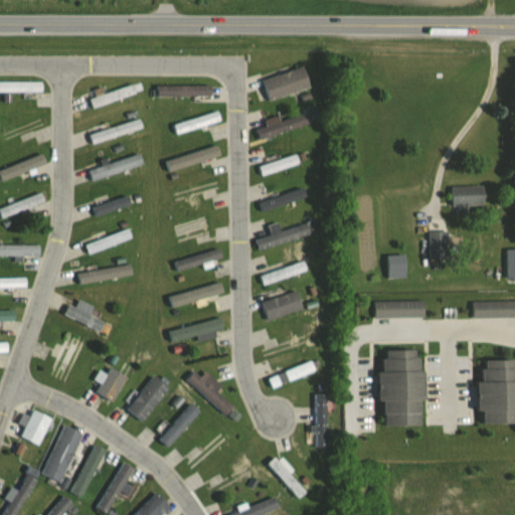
[(311,89),(304,67),(261,79),(267,102),(311,89)]
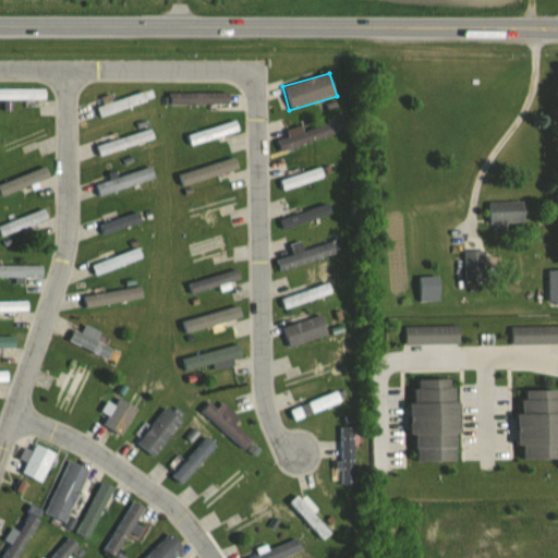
[(0,87),(0,98),(46,99),(46,88),(0,87)]
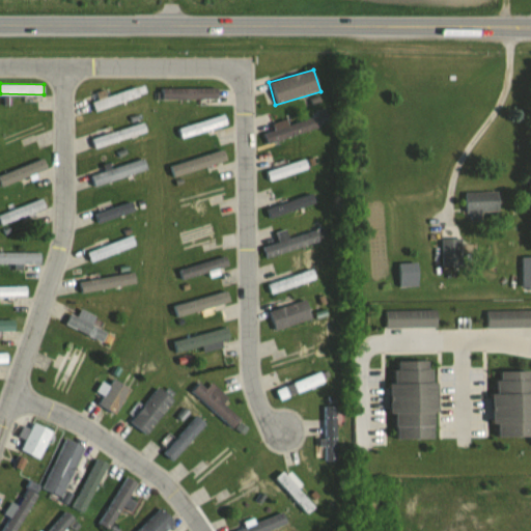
[(93,109),(140,96),(138,87),(91,100),(93,109)]
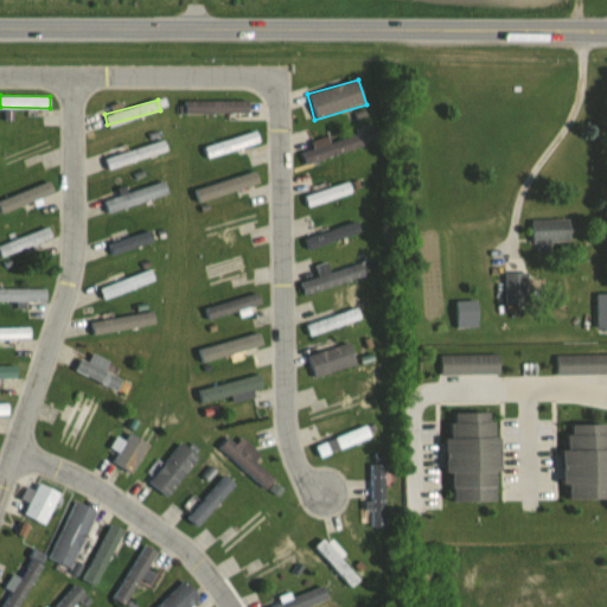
[(249,100),(185,100),(185,112),(249,112),(249,100)]
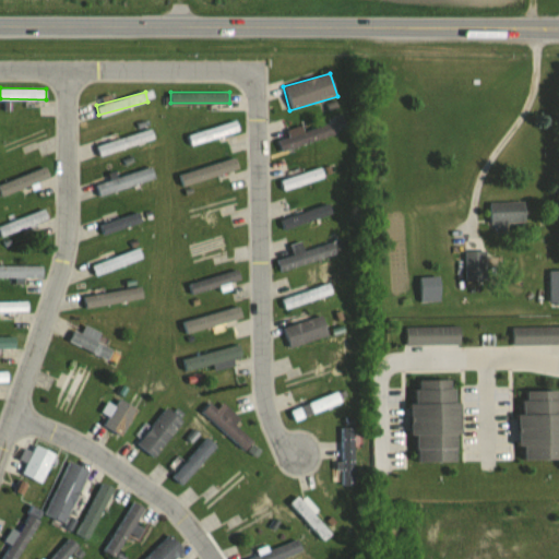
[(340,133),(334,118),(288,132),(290,137),(277,141),(281,153),(340,133)]
